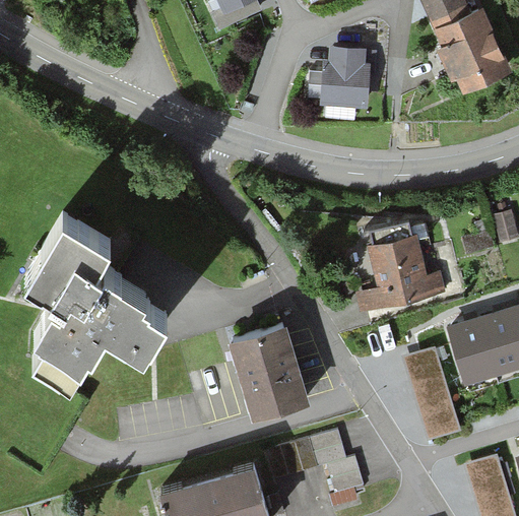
[(207,0),(220,26),(259,8),(254,0),(207,0)]
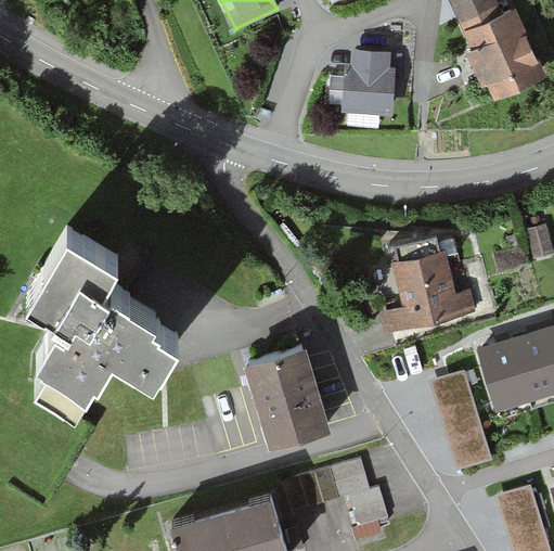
[(448,0),(462,30),(503,11),(497,0),(448,0)]
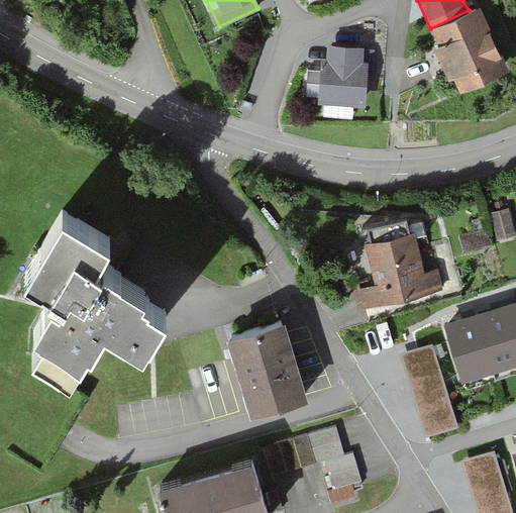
[(460,91),(509,68),(480,5),(469,10),(430,28),(438,44),(434,47),(443,67),(448,78),(453,76),(460,91)]
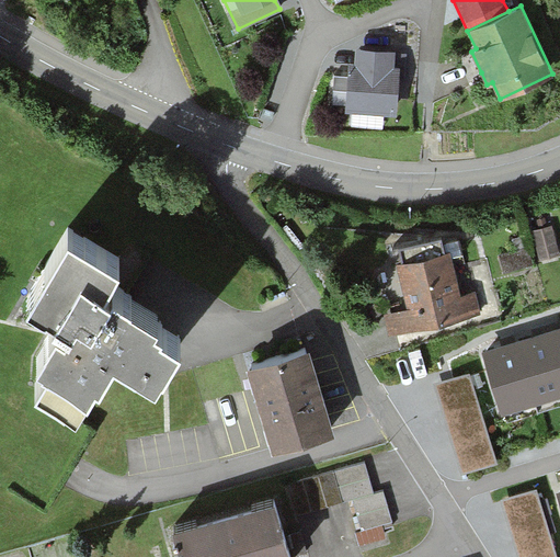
[(396,49),(356,47),(355,63),(349,63),(347,78),(335,77),(333,105),(345,106),(345,111),(396,114),(397,90),(398,80),(404,81),(406,55),(395,54),(396,49)]
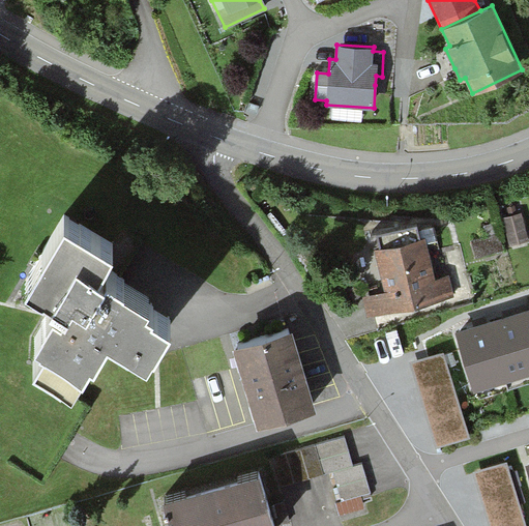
[(528,239),(522,214),(502,220),(509,246),(528,240),(528,239)]
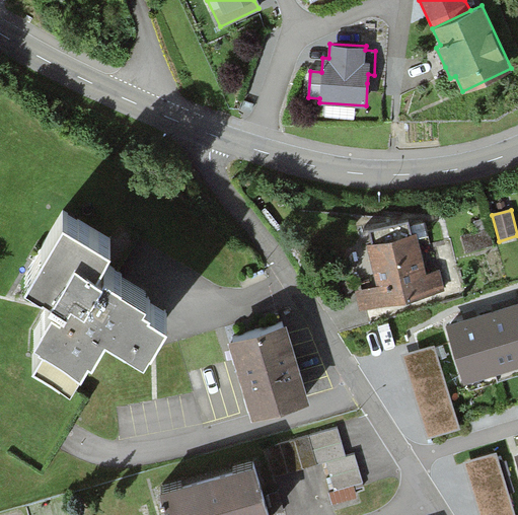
[(34,363),(68,382),(100,324),(145,349),(169,305),(99,266),(112,243),(60,215),(24,279),(58,297),(38,333),(48,339),(34,363)]
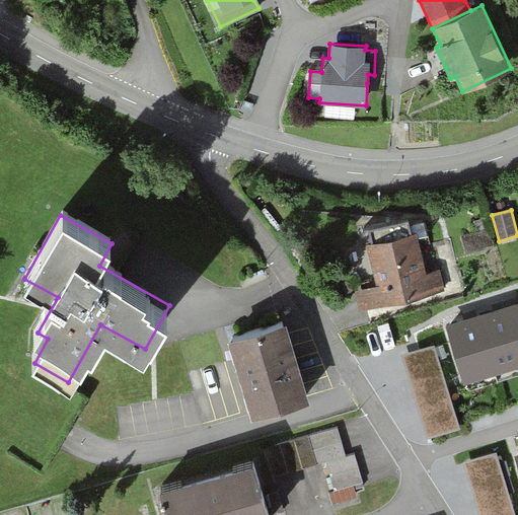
[(491,245),(484,220),(473,223),(476,234),(461,238),(465,253),(491,245)]
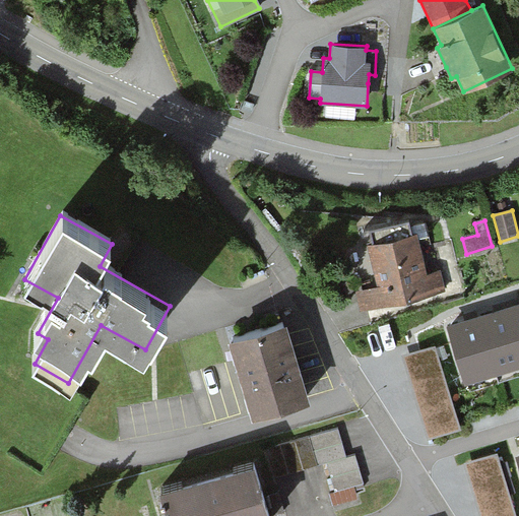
[(354,293),(359,312),(446,292),(441,270),(427,273),(417,233),(409,235),(406,221),(370,231),(373,243),(367,244),(377,287),(354,293)]
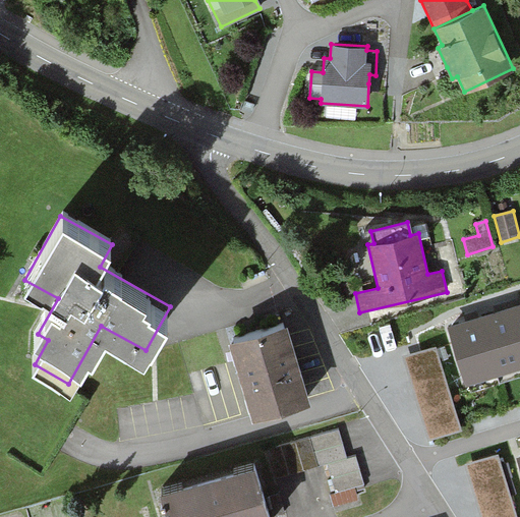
[(519,366),(519,303),(516,305),(499,310),(470,320),(448,327),(465,384),(519,366)]
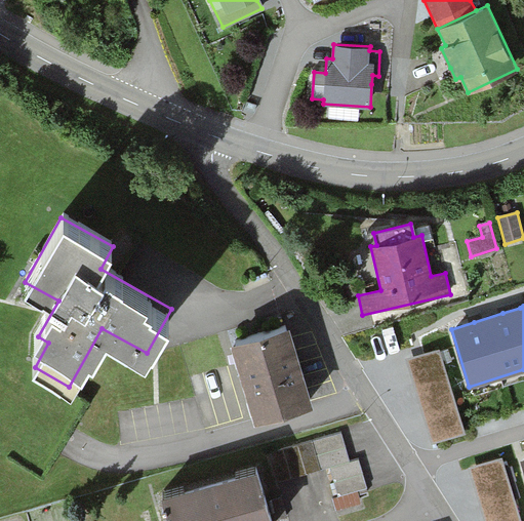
[(253,419),(304,405),(281,327),(231,342),(253,419)]
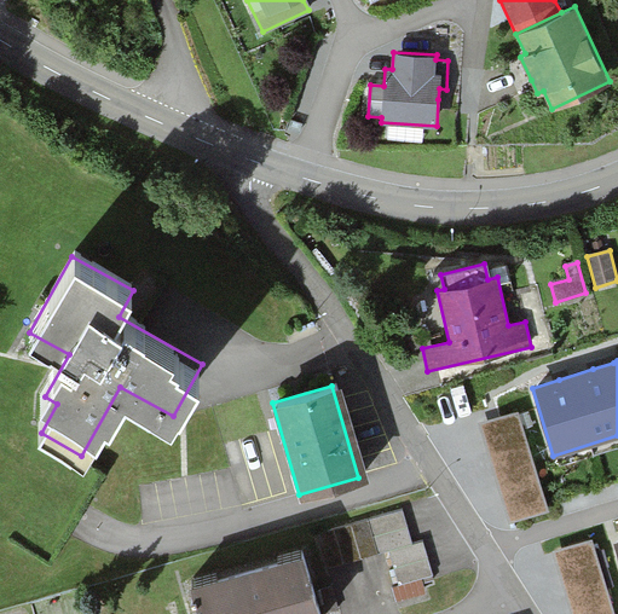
[(518,411),(478,423),(508,523),(549,511),(518,411)]
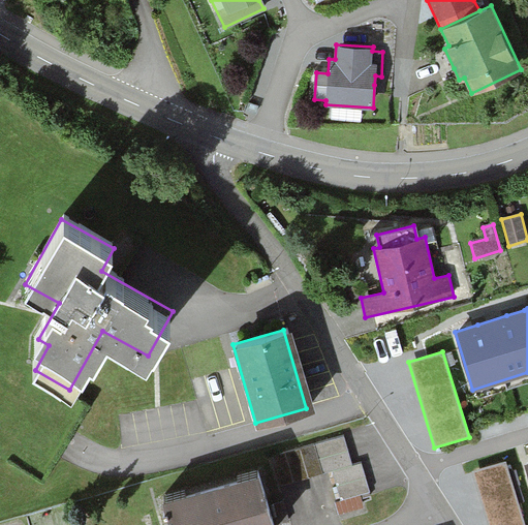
[(253,467),(260,493),(324,473),(333,501),(368,491),(360,462),(349,465),(342,440),(253,467)]
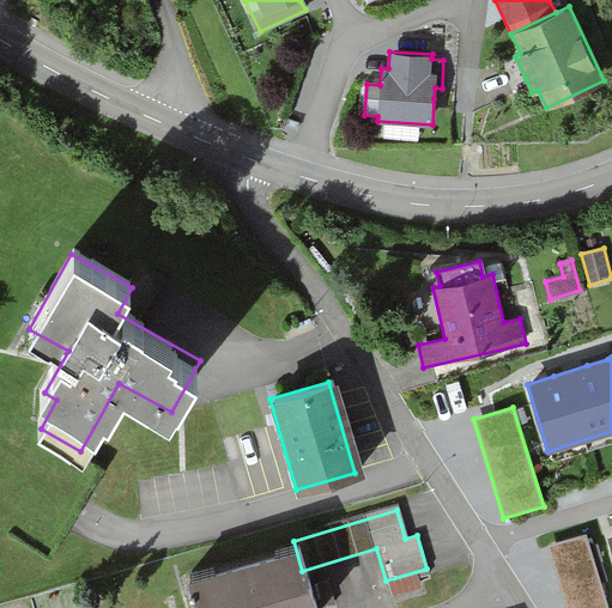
[(609,607),(586,535),(546,547),(565,607),(609,607)]
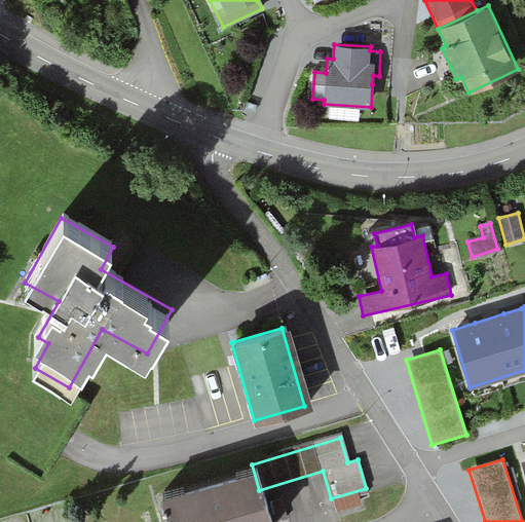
[(159,492),(167,521),(268,521),(259,490),(252,464),(159,492)]
